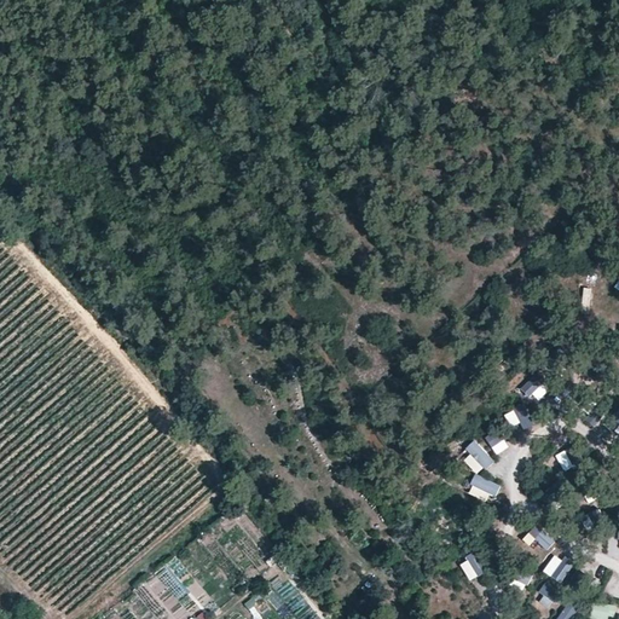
[(534,403),(551,387),(538,374),(521,389),(534,403)]
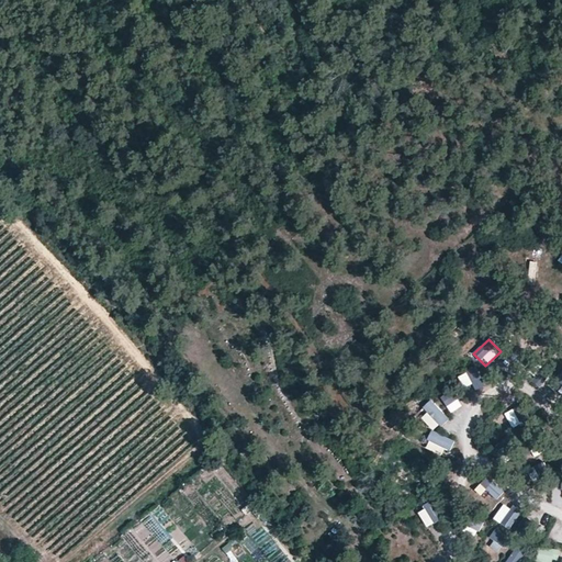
[(529,371),(536,378),(544,369),(538,362),(529,371)]
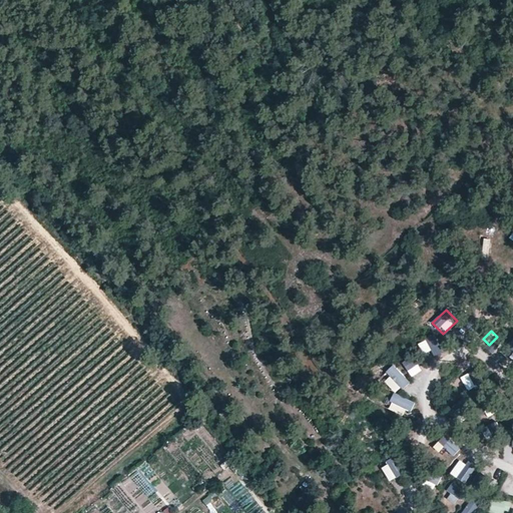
[(435,357),(444,352),(435,336),(420,344),(425,354),(432,351),(435,357)]
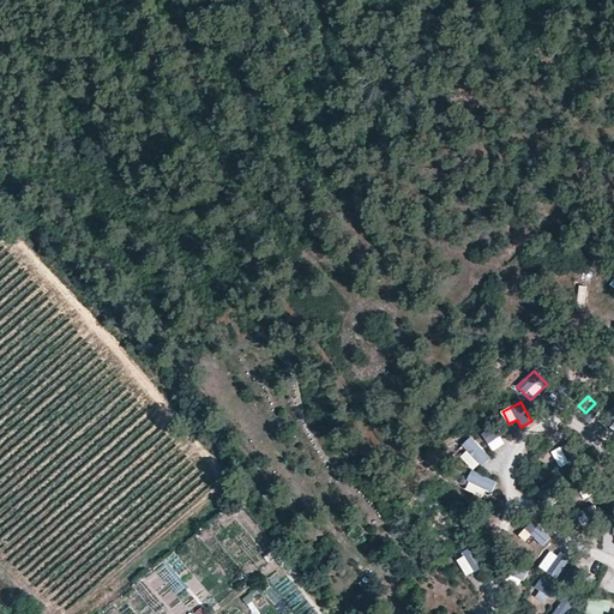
[(613,405),(601,422),(613,433),(613,405)]
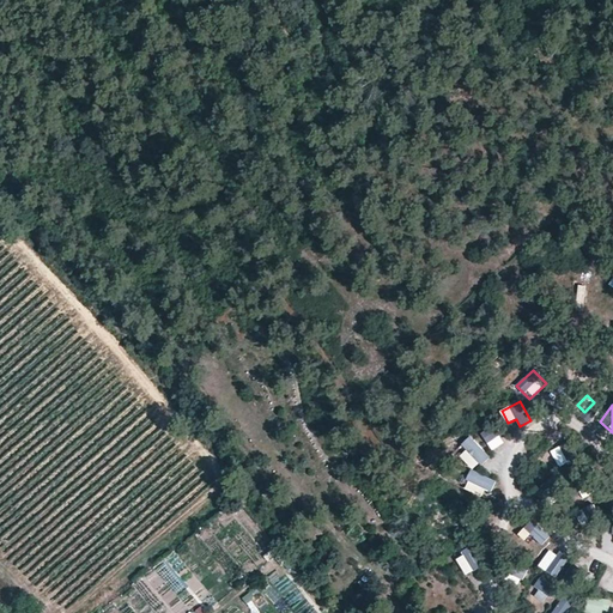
[(481,434),(493,451),(505,443),(492,425),(481,434)]
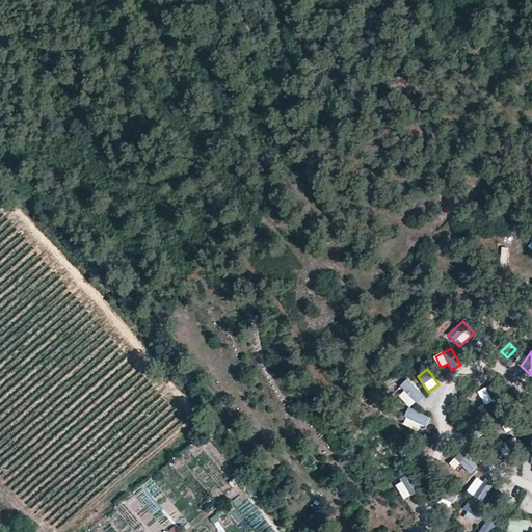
[(480,387),(486,388),(489,372),(483,371),(480,387)]
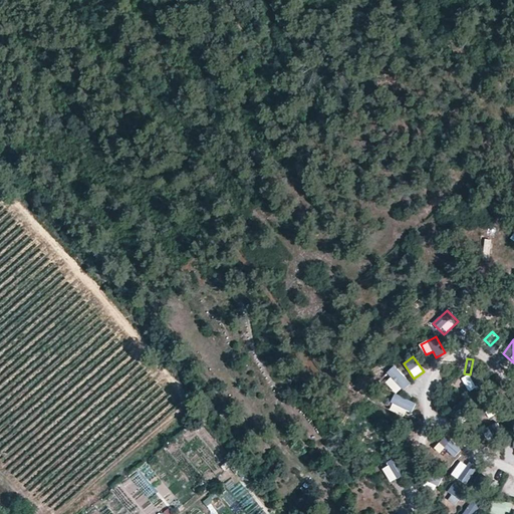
[(396,365),(383,375),(399,394),(411,383),(396,365)]
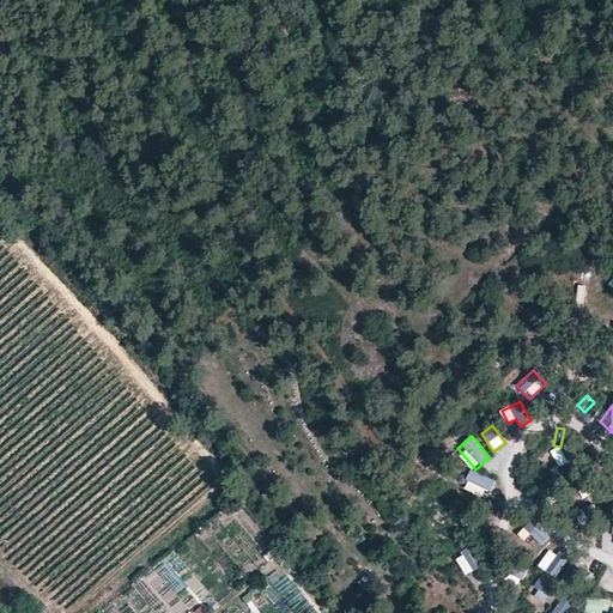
[(560,468),(570,463),(560,447),(552,451),(560,468)]
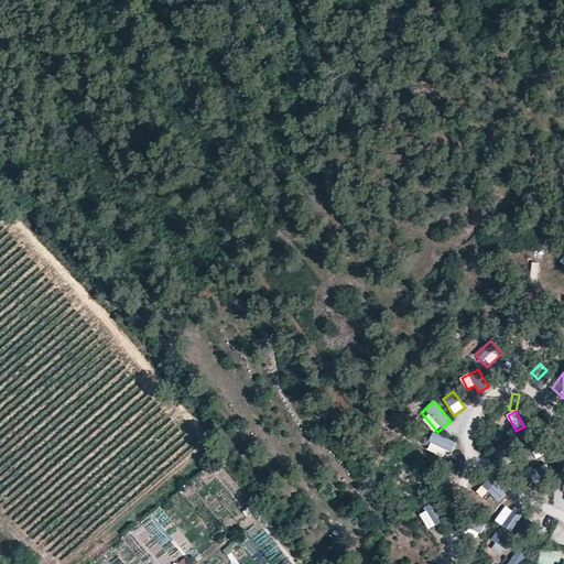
[(427,451),(449,459),(456,442),(434,433),(427,451)]
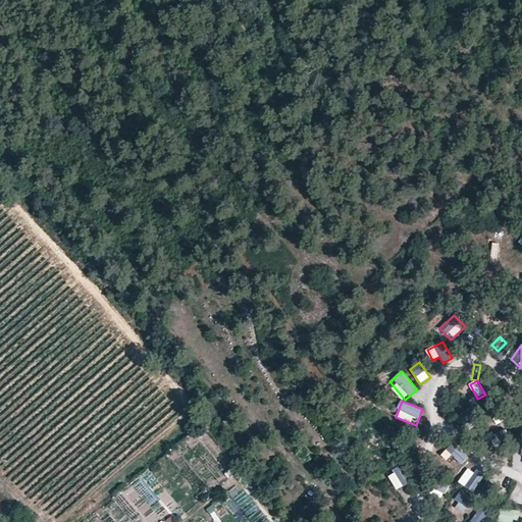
[(494,449),(512,440),(506,429),(489,438),(494,449)]
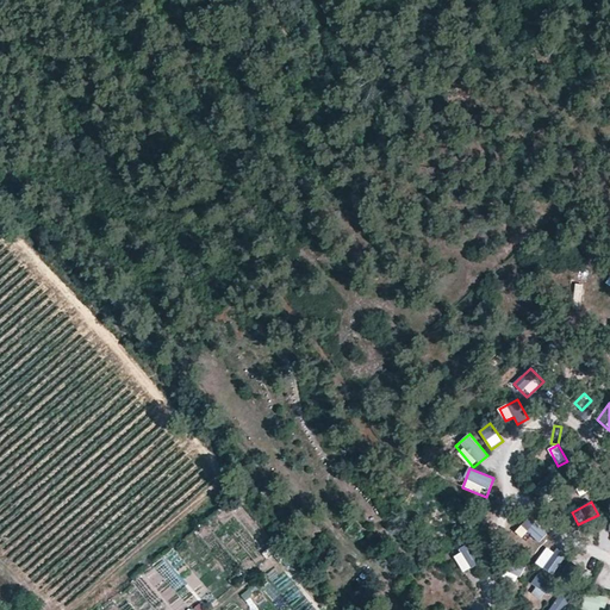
[(536,565),(555,576),(567,558),(548,546),(536,565)]
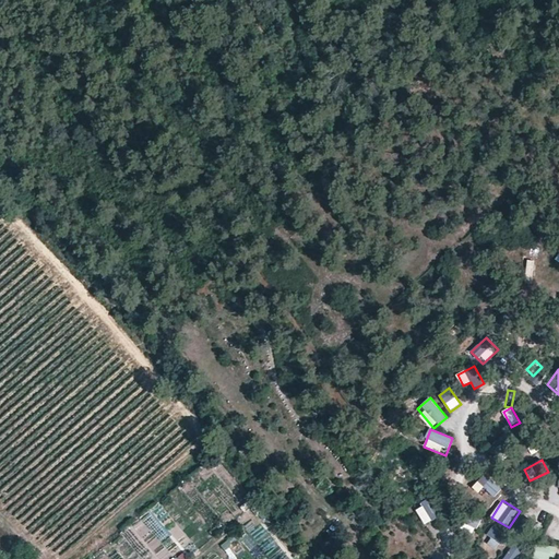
[(424,525),(438,519),(431,501),(416,507),(424,525)]
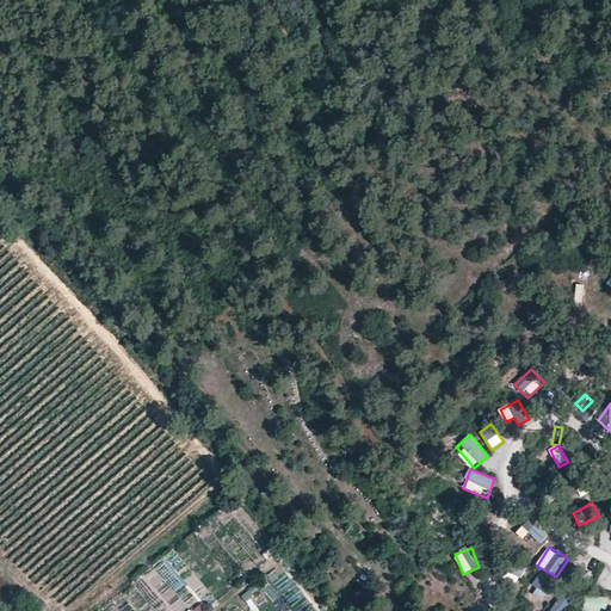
[(569,582),(581,573),(574,565),(563,574),(569,582)]
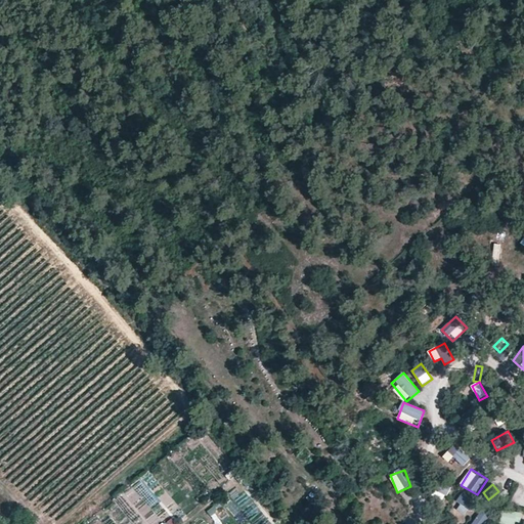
[(454,506),(465,516),(476,506),(466,494),(454,506)]
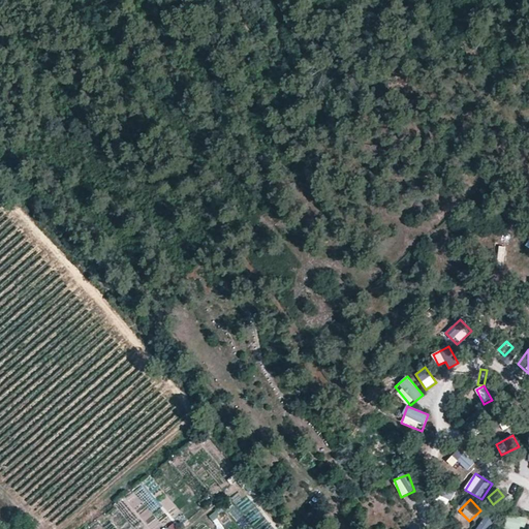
[(475,528),(490,528),(496,522),(487,515),(475,528)]
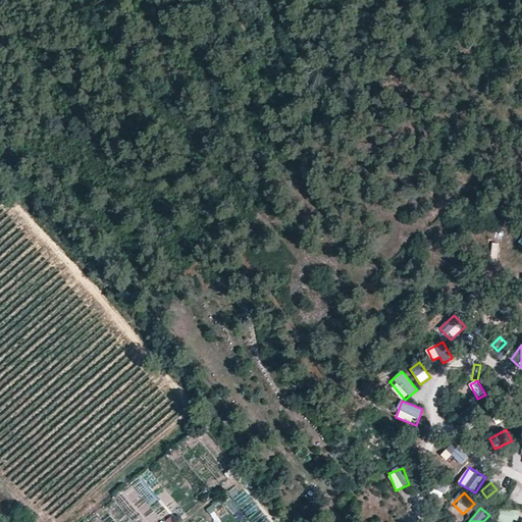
[(498,521),(499,521),(516,521),(519,512),(502,508),(498,521)]
